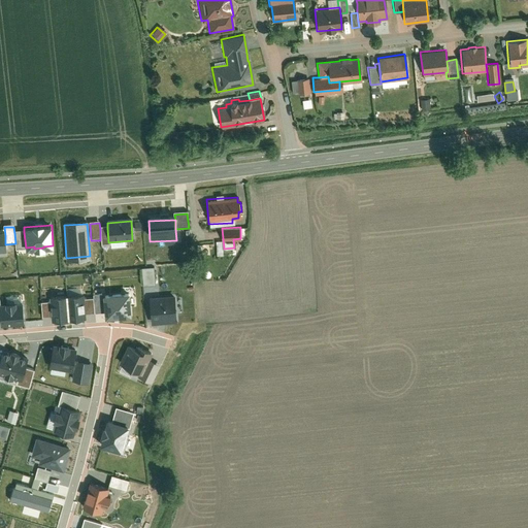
[(107,228),(100,229),(100,240),(102,245),(108,245),(108,242),(107,228)]
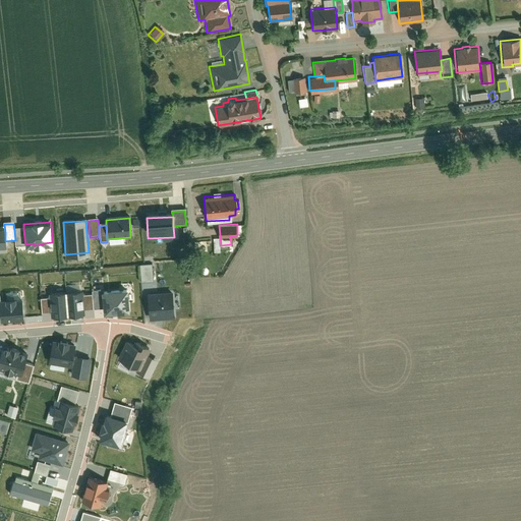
[(23,229),(14,230),(15,240),(16,247),(25,246),(25,244),(23,229)]
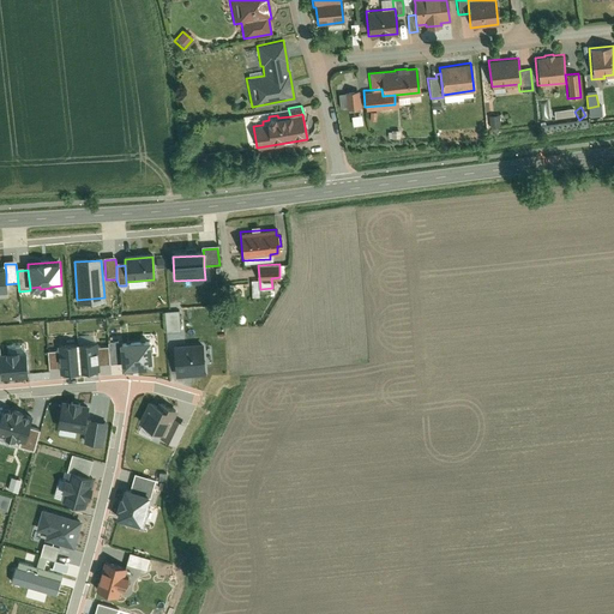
[(179,313),(166,314),(168,333),(180,333),(179,313)]
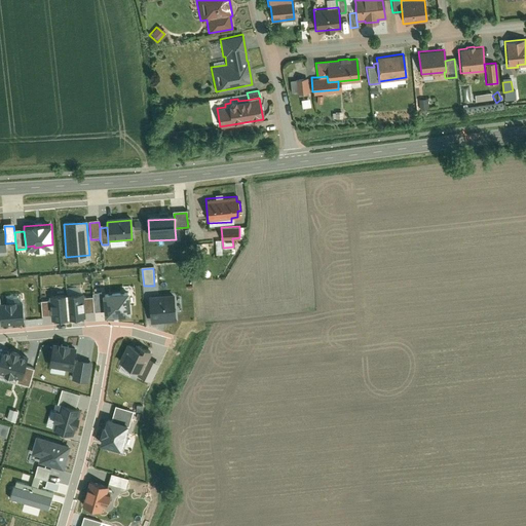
[(128,293),(104,295),(106,314),(130,312),(128,293)]
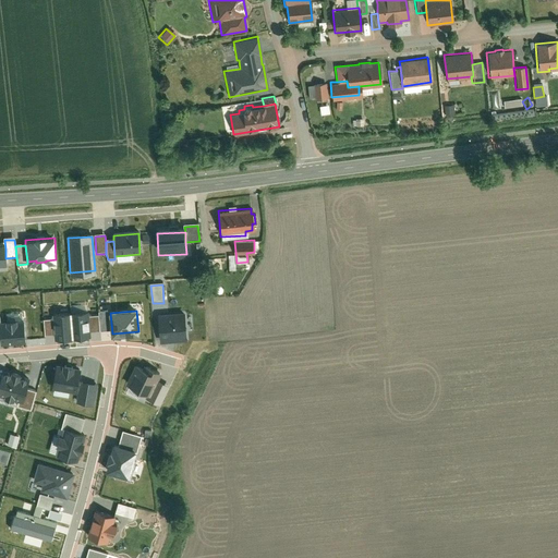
[(88,318),(88,313),(71,314),(73,340),(91,338),(89,334),(88,318)]
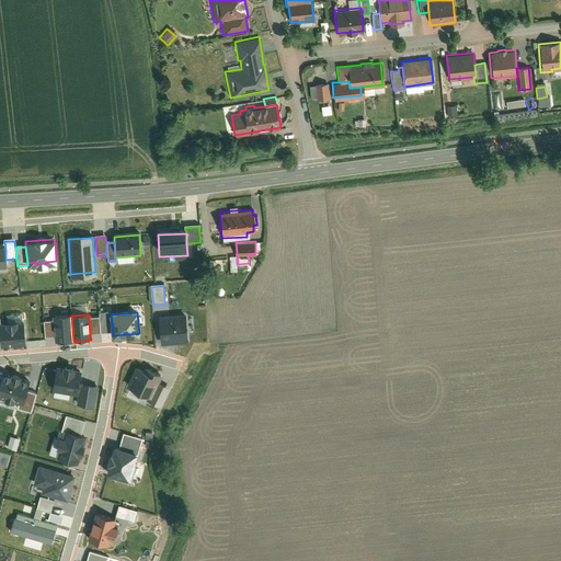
[(111,333),(110,315),(100,315),(100,319),(101,334),(111,333)]
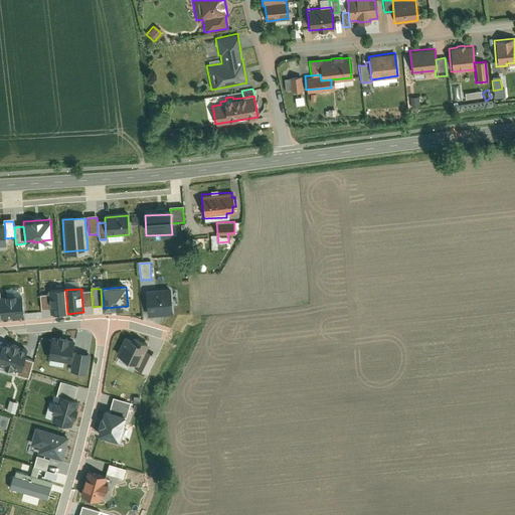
[(67,314),(65,290),(49,292),(50,297),(50,310),(51,315),(67,314)]
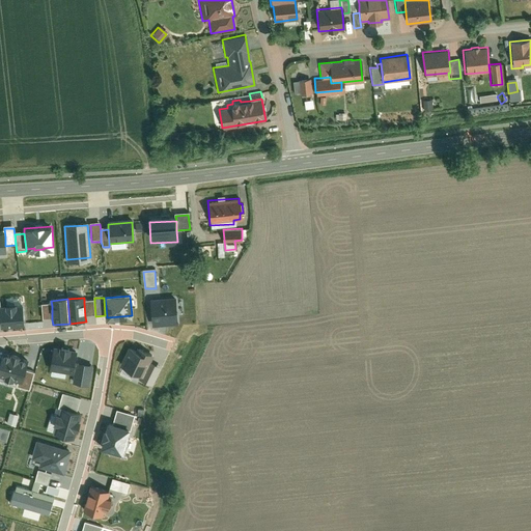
[(179,300),(150,302),(154,327),(182,325),(179,300)]
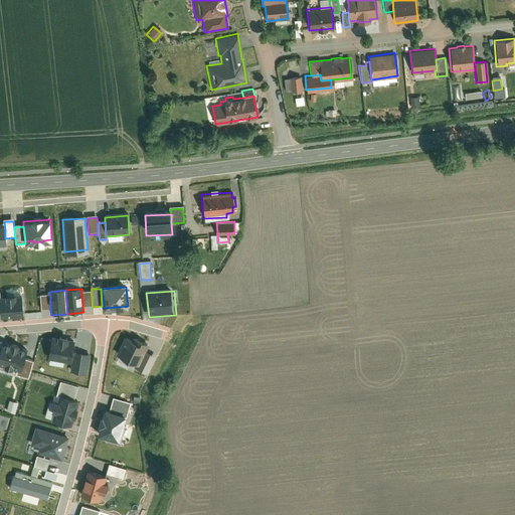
[(93,307),(92,293),(81,294),(82,308),(93,307)]
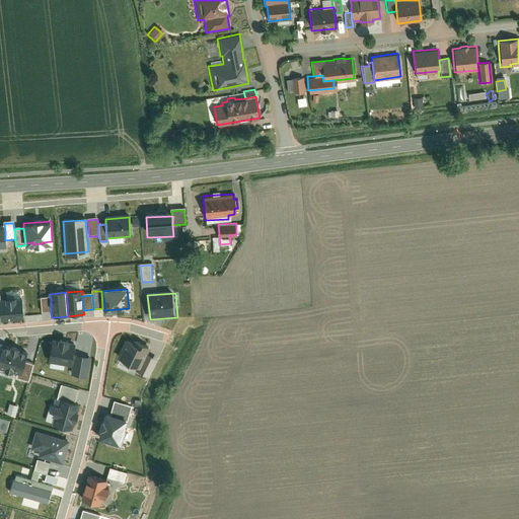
[(22,299),(0,300),(0,304),(1,313),(1,317),(23,315),(22,299)]
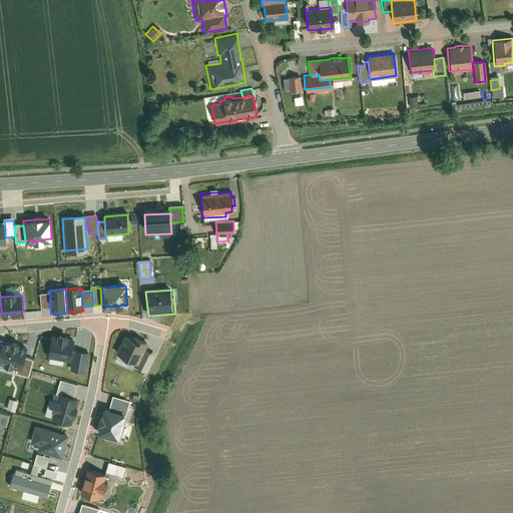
[(50,309),(50,296),(41,296),(41,310),(50,309)]
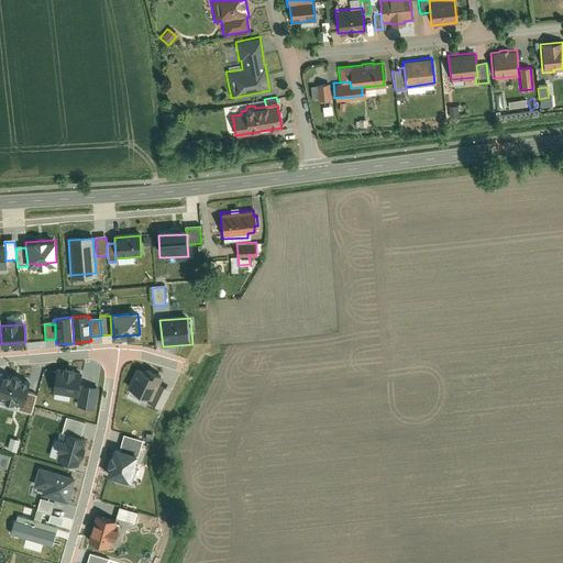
[(163,378),(139,367),(128,388),(152,401),(159,386),(163,378)]
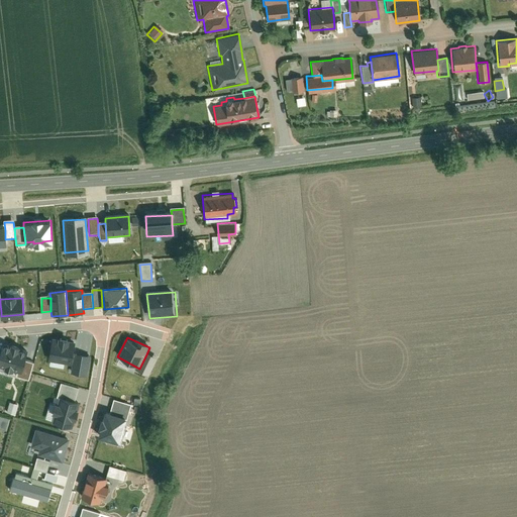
[(52,340),(48,362),(72,364),(73,354),(75,343),(52,340)]
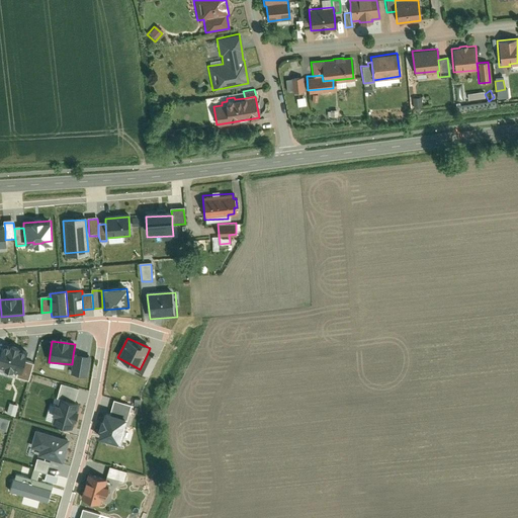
[(3,348),(0,358),(0,367),(18,372),(22,374),(25,362),(27,355),(3,348)]
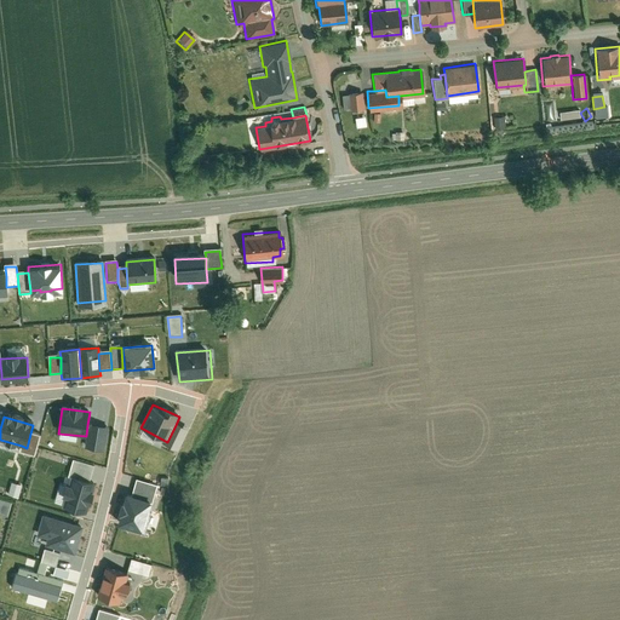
[(104,451),(108,429),(87,425),(86,436),(85,448),(104,451)]
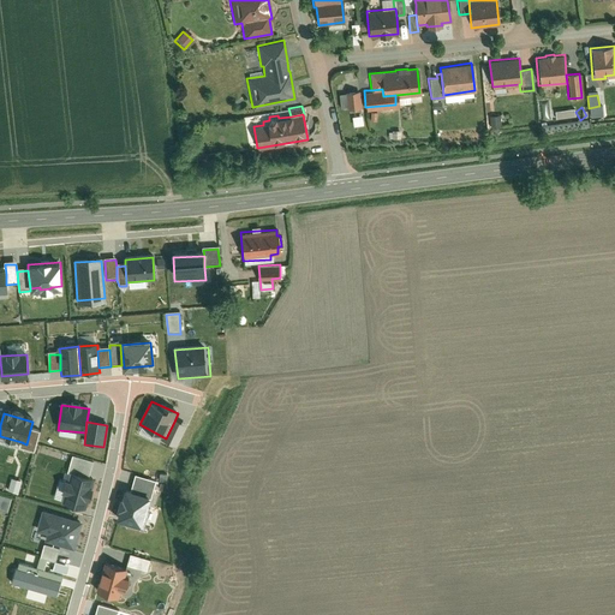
[(177,448),(186,428),(174,422),(166,439),(163,437),(161,441),(177,448)]
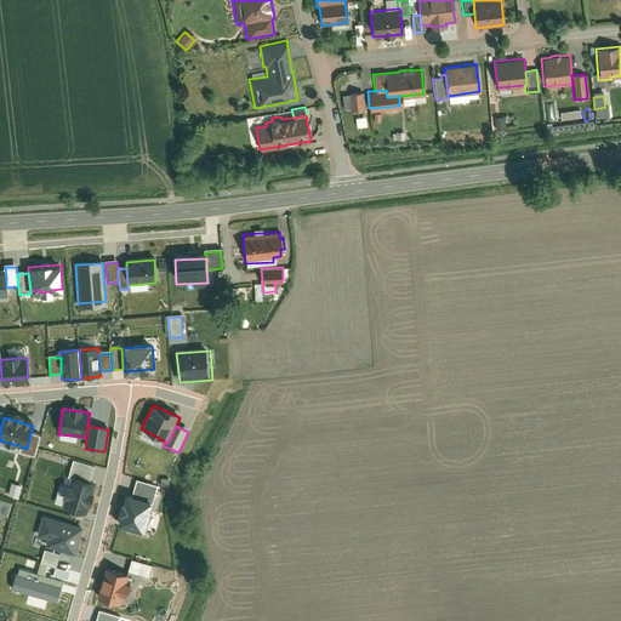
[(40,438),(30,434),(27,449),(22,446),(21,453),(34,456),(40,438)]
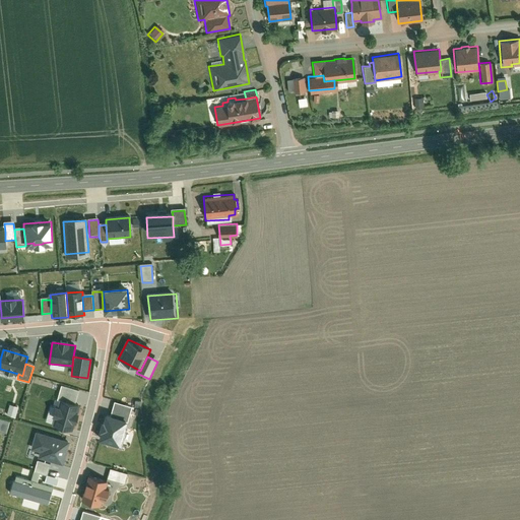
[(79,407),(60,402),(54,428),(73,432),(79,407)]
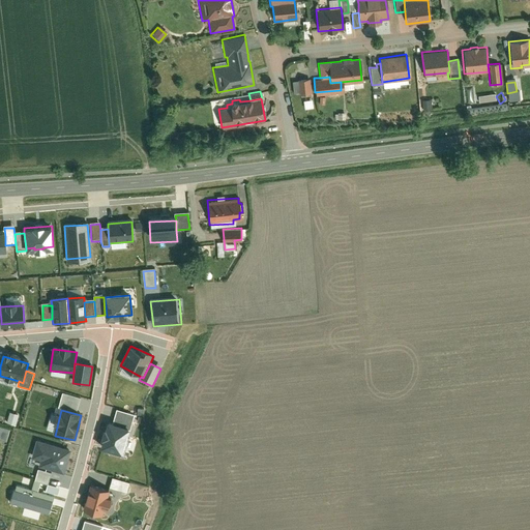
[(117,411),(112,425),(129,430),(134,416),(117,411)]
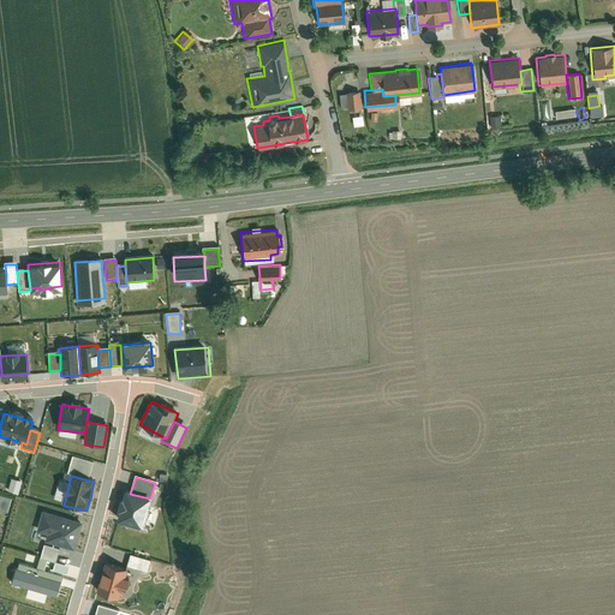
[(7,490),(18,494),(21,482),(11,479),(7,490)]
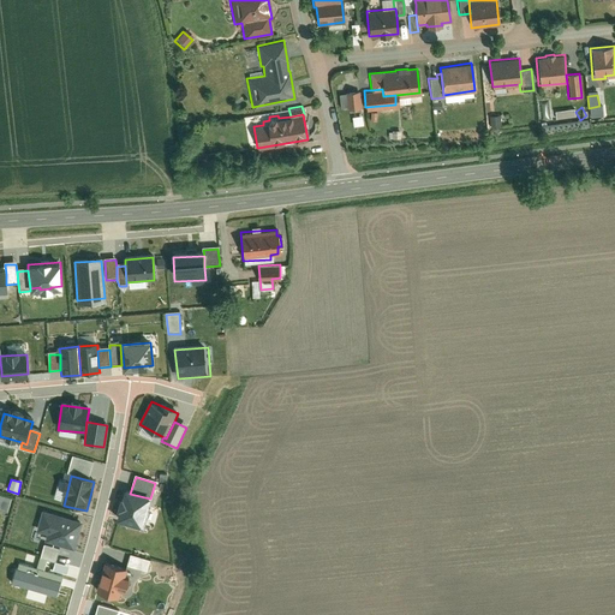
[(0,506),(10,509),(13,495),(0,491),(0,506)]
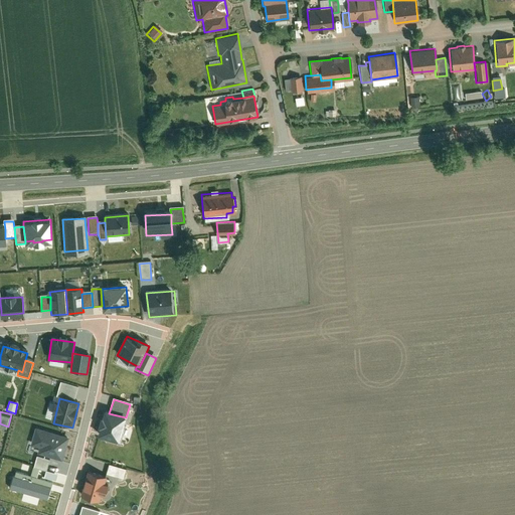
[(109,413),(105,412),(99,437),(120,442),(126,417),(109,413)]
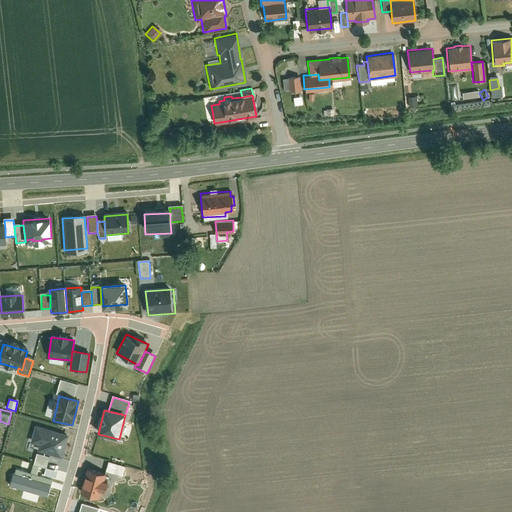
[(68,436),(35,428),(31,443),(38,445),(37,452),(62,458),(68,436)]
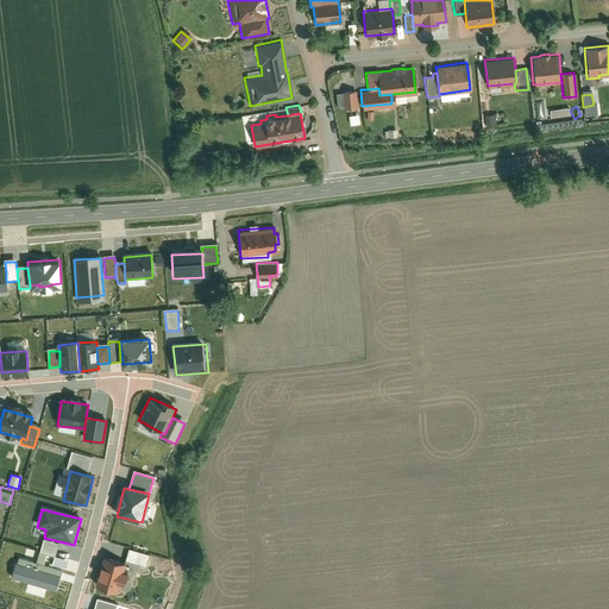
[(41,553),(55,558),(58,544),(44,540),(41,553)]
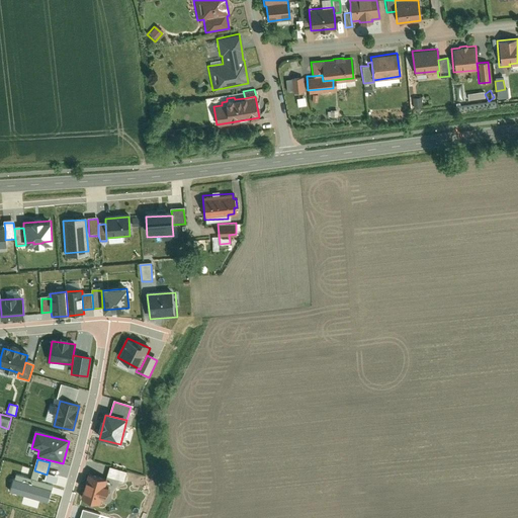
[(110,467),(107,477),(124,482),(126,472),(110,467)]
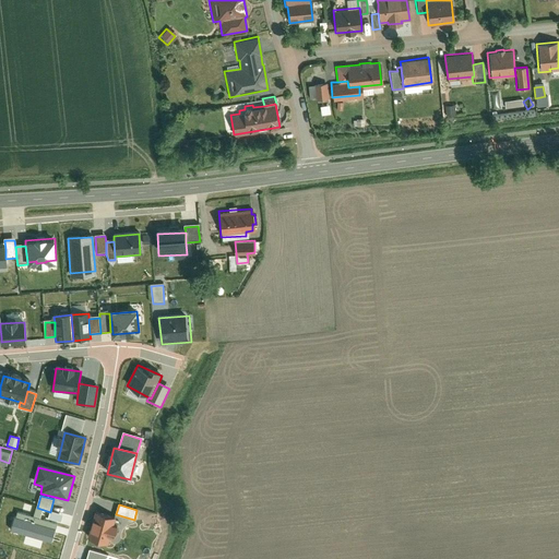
[(16,512),(12,530),(51,542),(57,524),(16,512)]
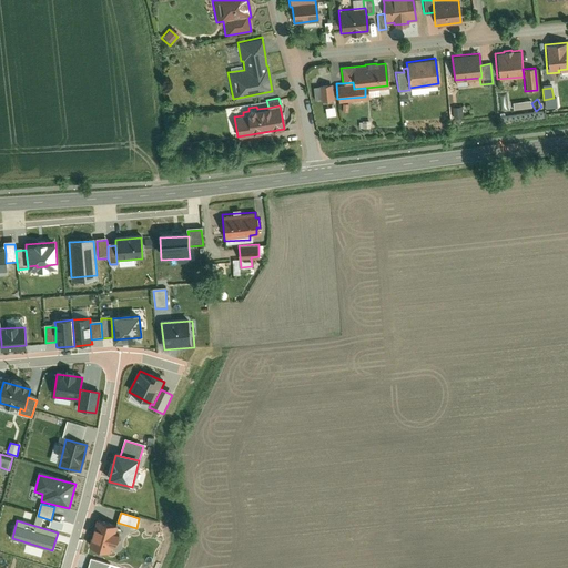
[(51,520),(49,527),(62,531),(63,525),(51,520)]
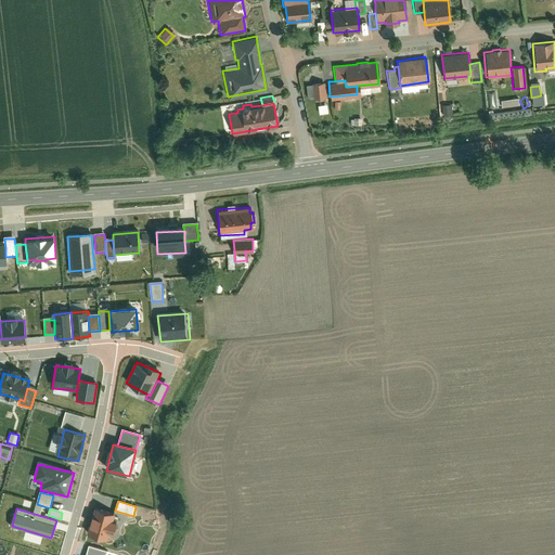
[(116,514),(95,508),(88,534),(108,541),(116,514)]
